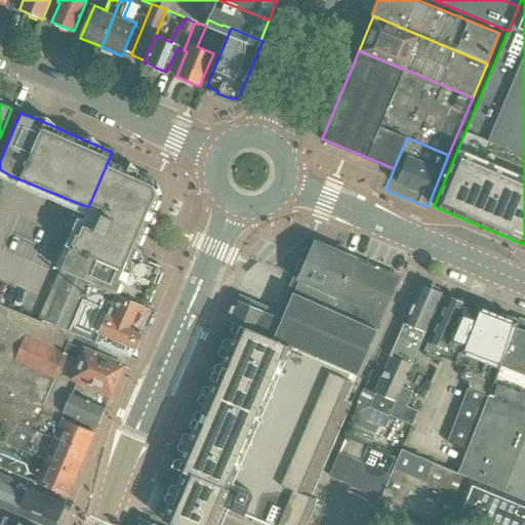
[(88,207),(63,269),(92,281),(147,304),(161,270),(143,261),(136,258),(168,184),(109,159),(88,207)]
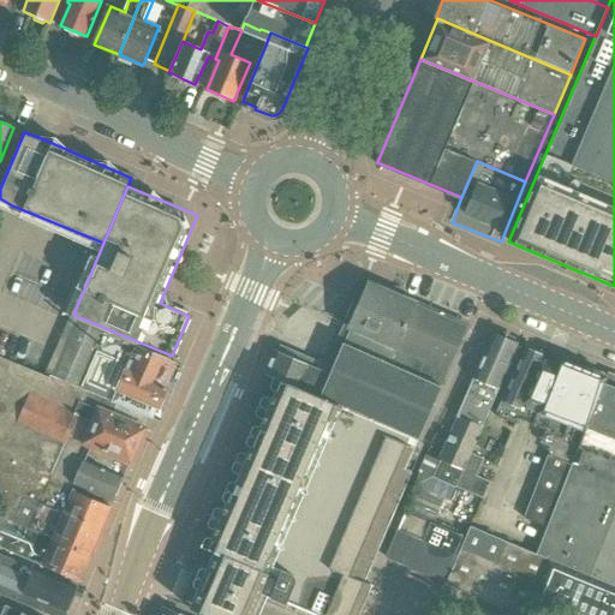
[(368,285),(350,327),(392,345),(401,350),(419,308),(368,285)]
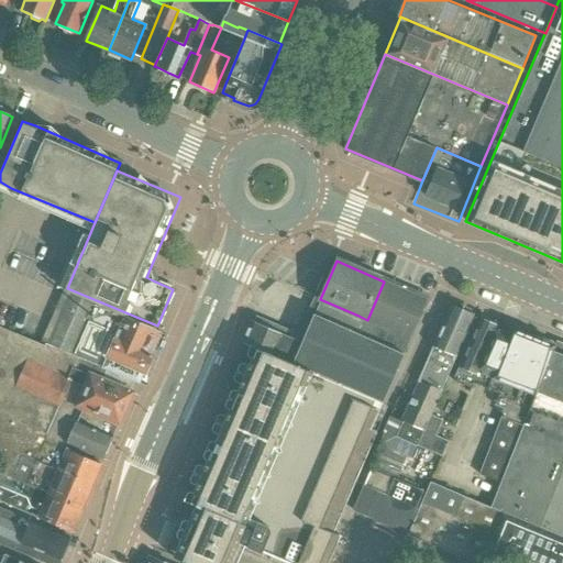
[(384,282),(367,320),(411,340),(428,301),(384,282)]
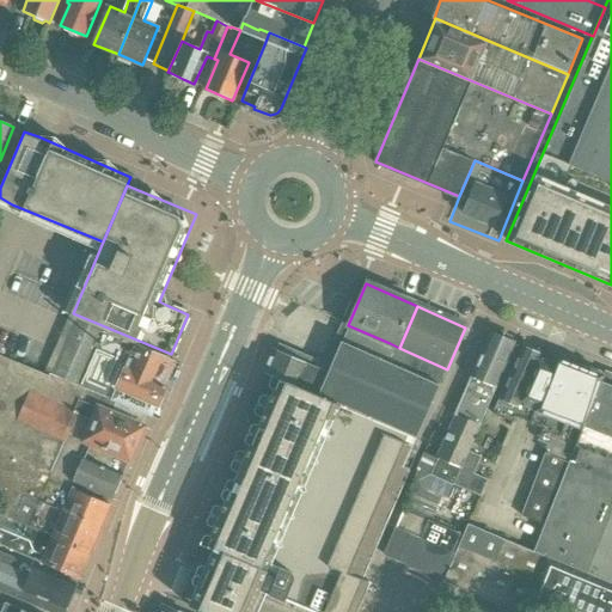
[(69,317),(46,372),(51,374),(79,386),(116,402),(141,412),(153,417),(158,405),(159,407),(167,386),(165,386),(172,369),(166,367),(169,361),(105,335),(105,332),(108,328),(73,313),(71,312),(69,317)]
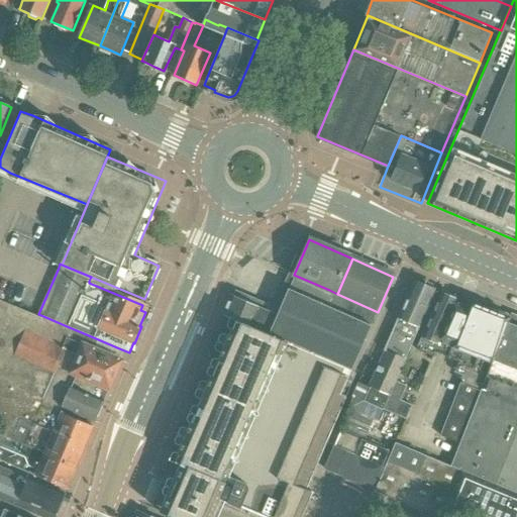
[(222,315),(229,318),(235,320),(350,371),(378,312),(337,294),(329,290),(294,275),(277,315),(231,295),(222,315)]
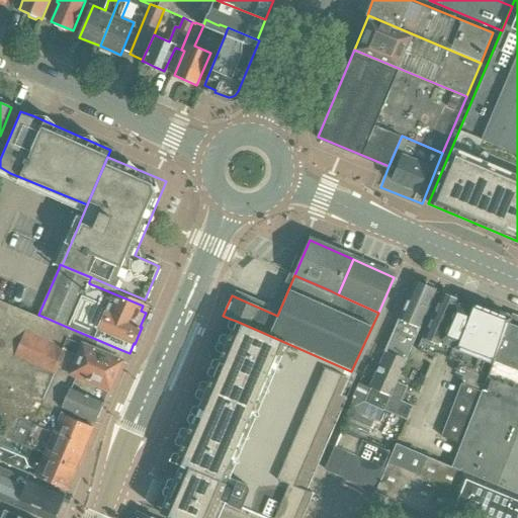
[(371,390),(365,403),(383,411),(390,398),(397,382),(436,291),(415,282),(399,319),(384,351),(385,351),(369,389),(371,390)]
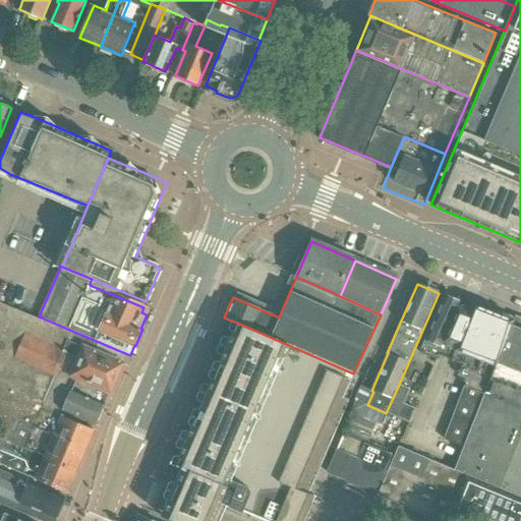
[(445,295),(420,353),(437,359),(444,344),(455,348),(455,347),(461,331),(462,330),(471,307),(460,302),(445,295)]
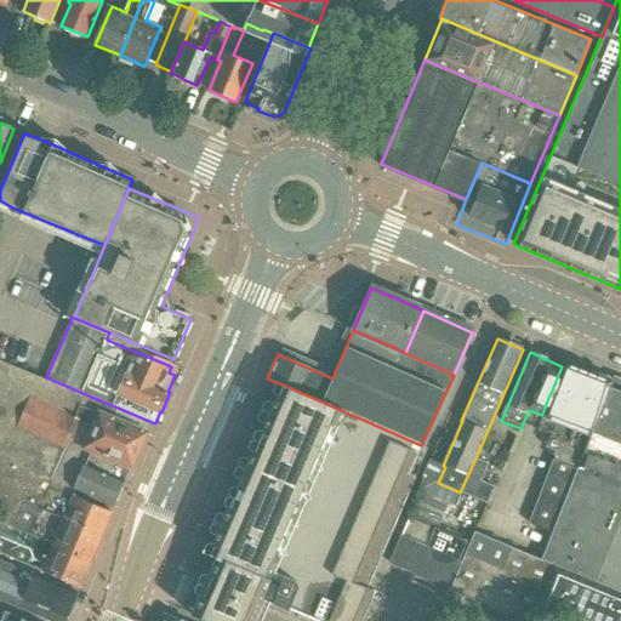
[(542,415),(537,428),(551,433),(546,446),(556,451),(588,371),(564,362),(562,366),(551,393),(550,394),(542,414),(542,415)]
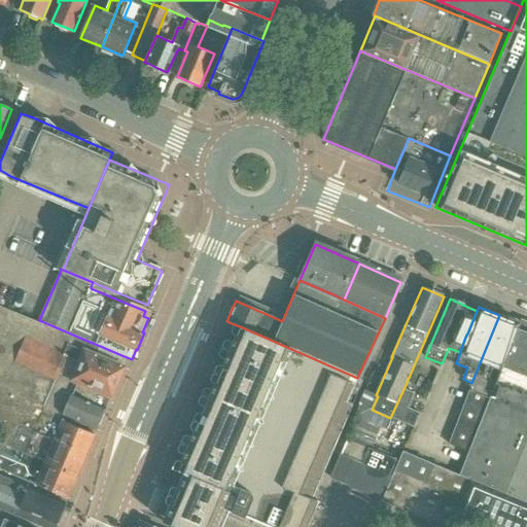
[(471,383),(448,444),(468,452),(517,330),(519,323),(499,315),(471,383)]
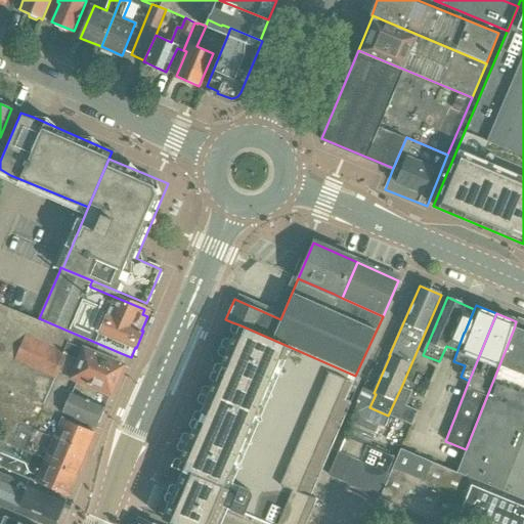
[(174,523),(221,523),(228,508),(265,523),(305,523),(316,498),(305,494),(355,376),(238,324),(176,469),(181,471),(175,485),(166,507),(161,518),(174,523)]
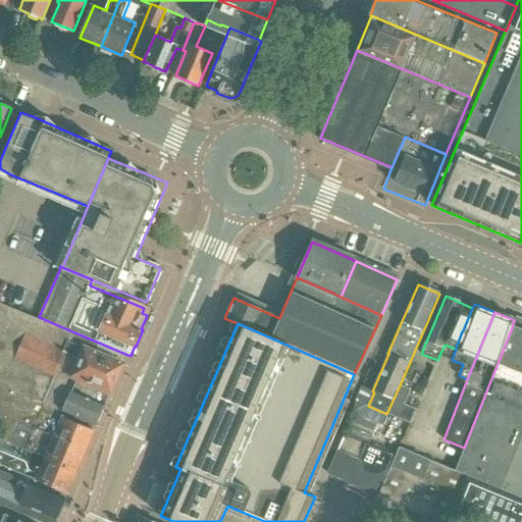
[(464,448),(455,471),(466,475),(521,498),(521,333),(521,337),(514,335),(516,329),(512,327),(464,448)]
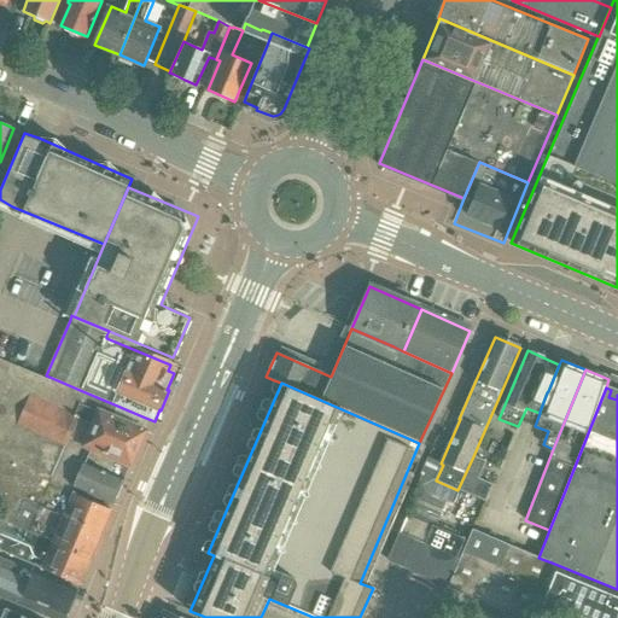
[(94,452),(147,465),(158,424),(105,409),(94,452)]
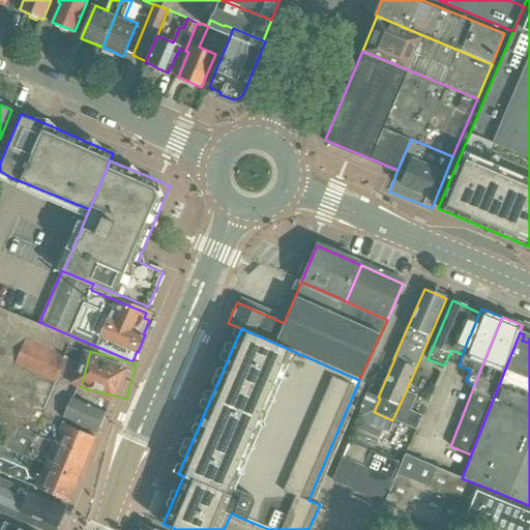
[(399,407),(392,420),(416,431),(422,415),(410,410),(416,395),(406,391),(399,407)]
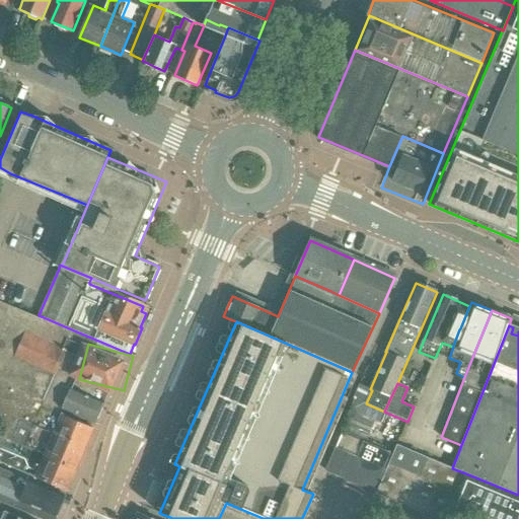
[(351,413),(336,447),(325,470),(374,492),(390,454),(365,444),(374,423),(351,413)]
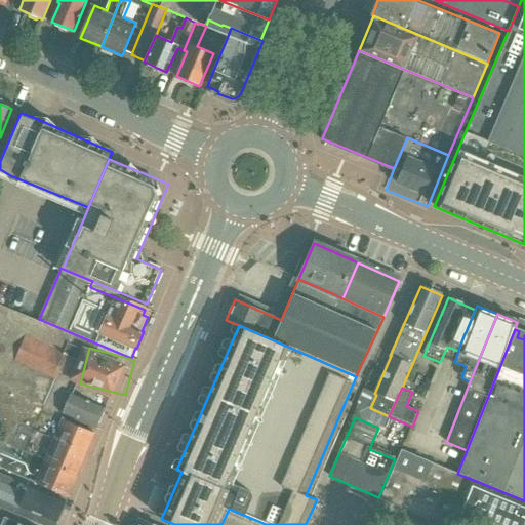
[(0,466),(66,495),(76,473),(0,439),(0,466)]
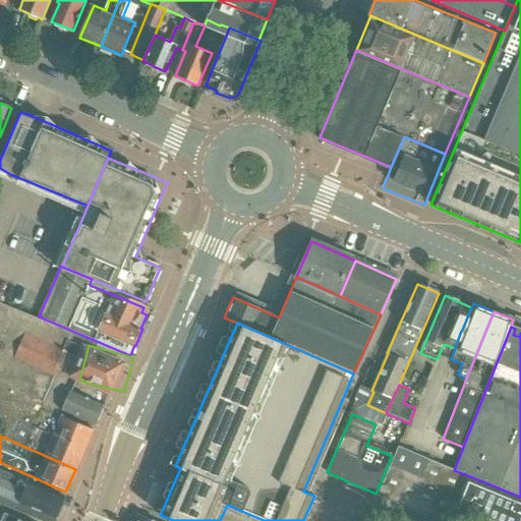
[(391,464),(378,494),(441,520),(445,520),(450,510),(465,474),(454,470),(427,460),(398,447),(391,464)]
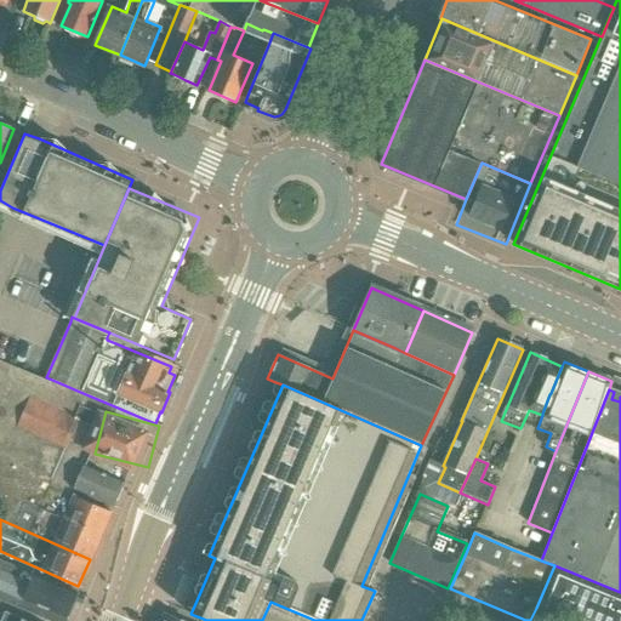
[(68,619),(79,593),(18,568),(0,559),(0,598),(51,620),(60,620),(63,616),(68,619)]
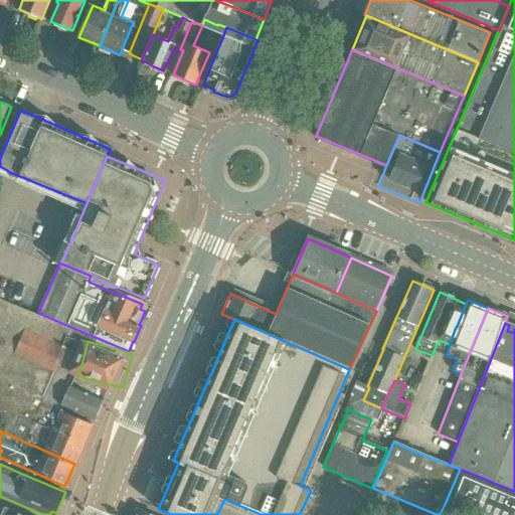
[(514,514),(514,491),(460,469),(445,504),(474,514),(514,514)]
